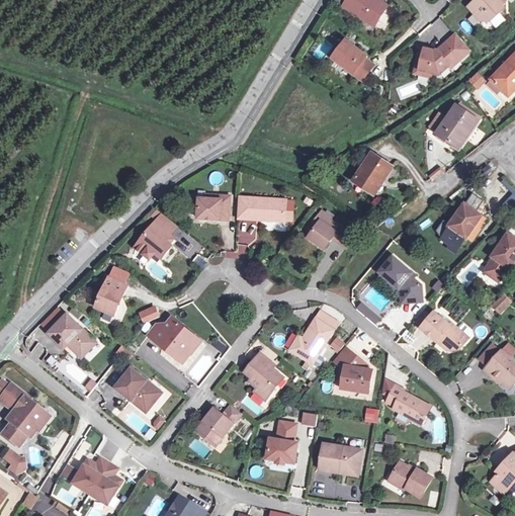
[(344,0),(341,5),(372,25),(387,4),(379,0),(344,0)]
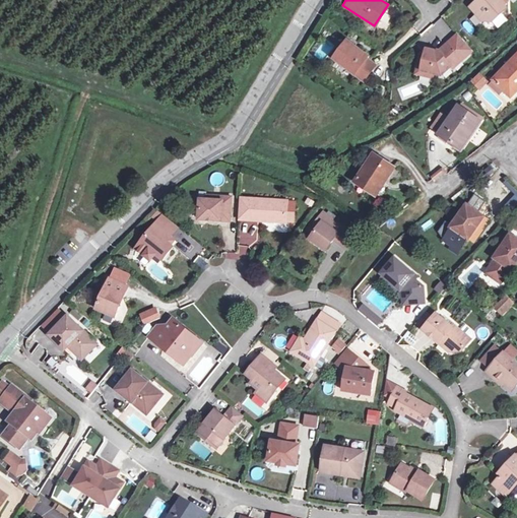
[(474,0),(468,5),(481,19),(490,20),(505,7),(498,0),(474,0)]
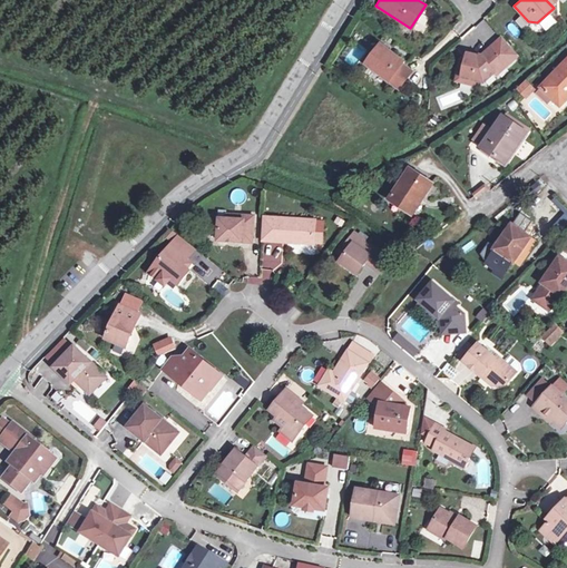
[(511,47),(500,36),(479,55),(467,52),(465,59),(461,76),(476,79),(484,80),(494,71),(496,72),(509,61),(502,55),(511,47)]
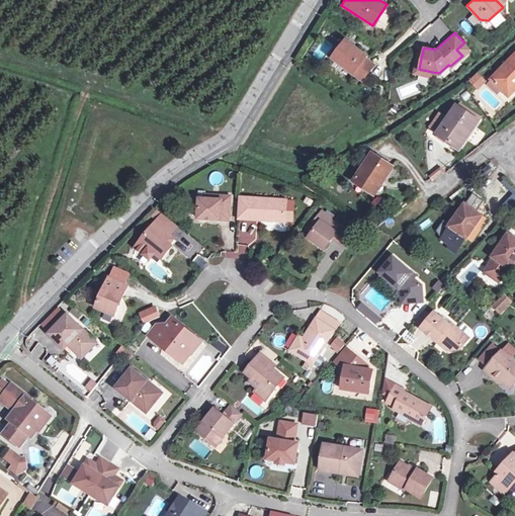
[(344,38),(331,57),(361,79),(372,64),(364,57),(365,55),(344,38)]
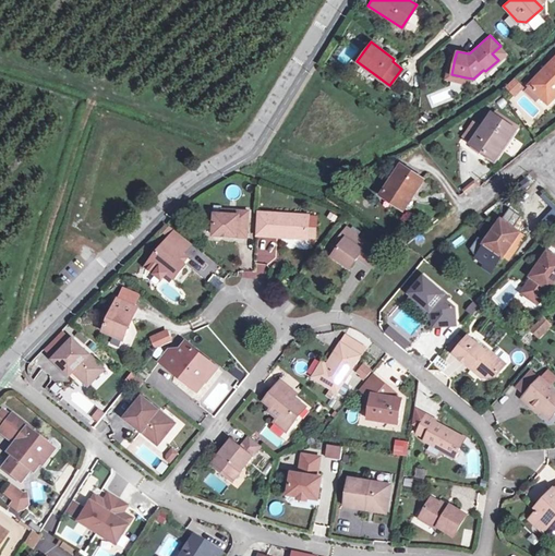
[(554,55),(527,83),(528,84),(538,94),(545,101),(554,91),(554,55)]
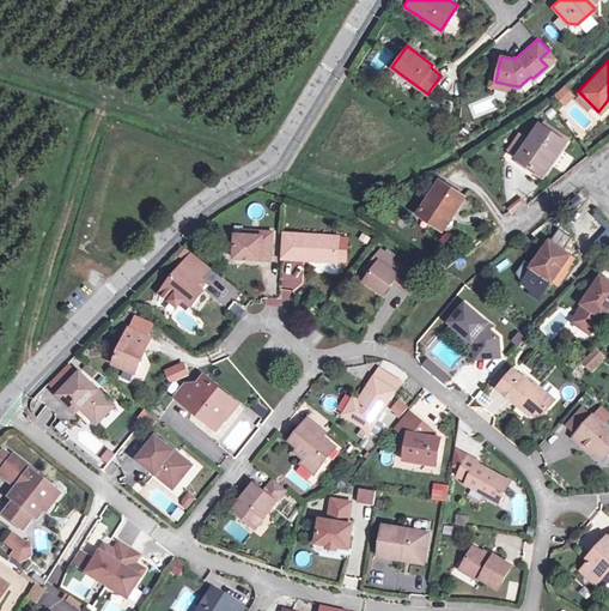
[(495,82),(499,64),(493,62),(488,85),(510,91),(511,85),(495,82)]
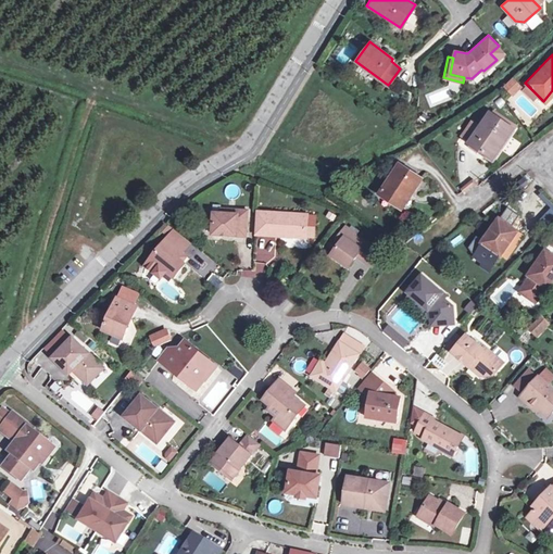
[(511,77),(502,85),(510,92),(517,85),(511,77)]
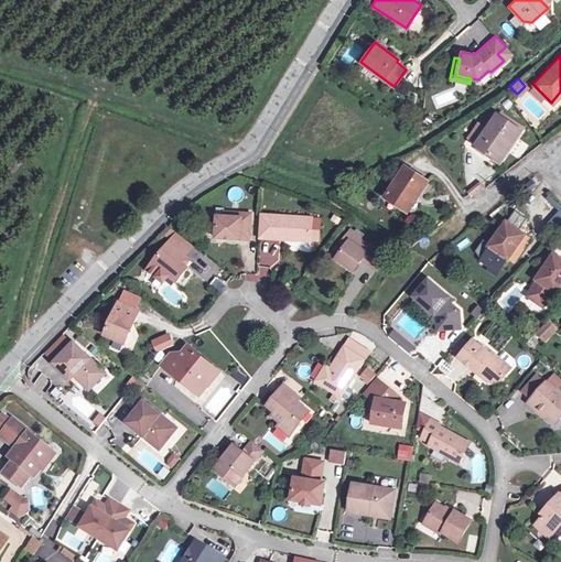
[(533,85),(528,90),(539,99),(543,95),(533,85)]
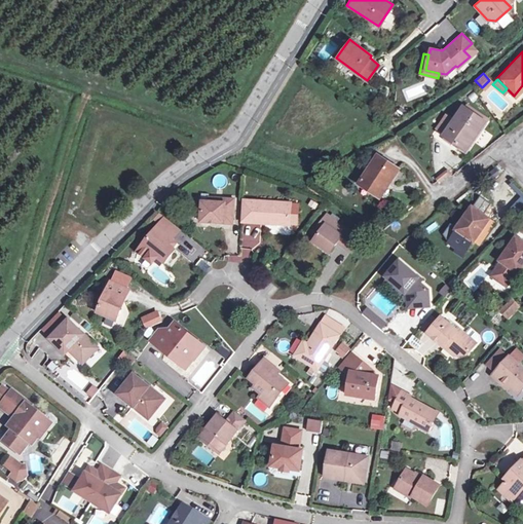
[(482,120),(459,105),(450,118),(443,113),(434,126),(442,132),(441,133),(462,148),(482,120)]
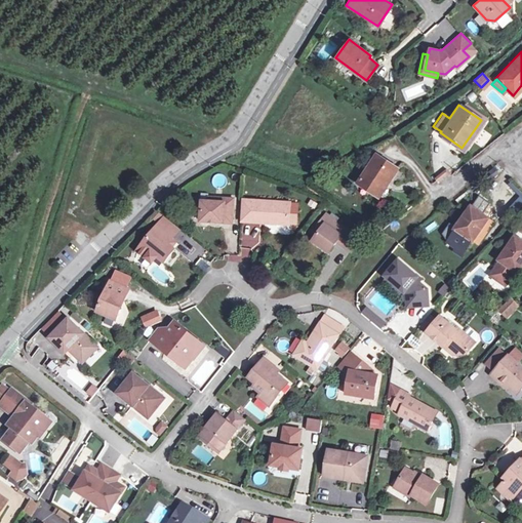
[(356,182),(374,195),(385,180),(387,182),(396,167),(374,153),(356,182)]
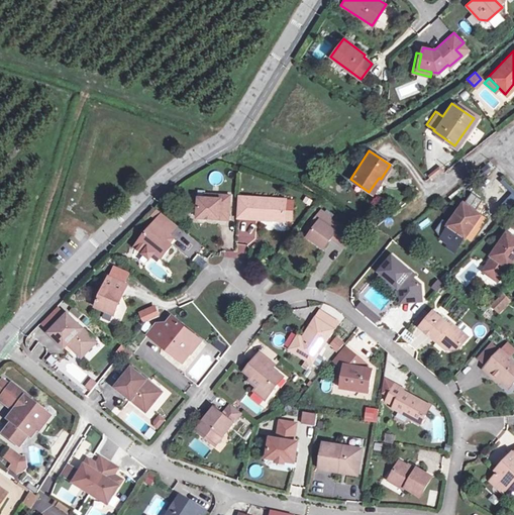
[(438,164),(424,171),(427,177),(441,170),(438,164)]
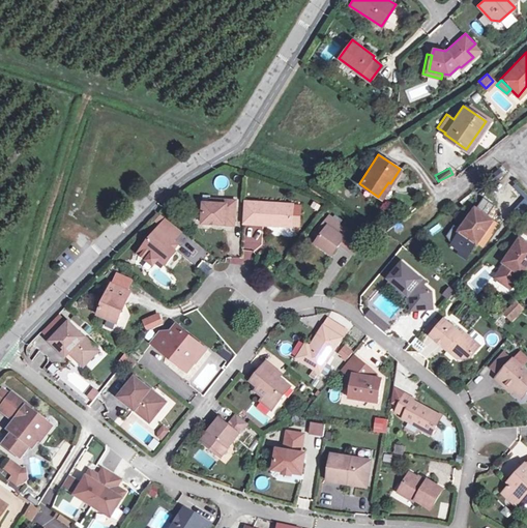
[(388,182),(378,197),(381,198),(390,183),(388,182)]
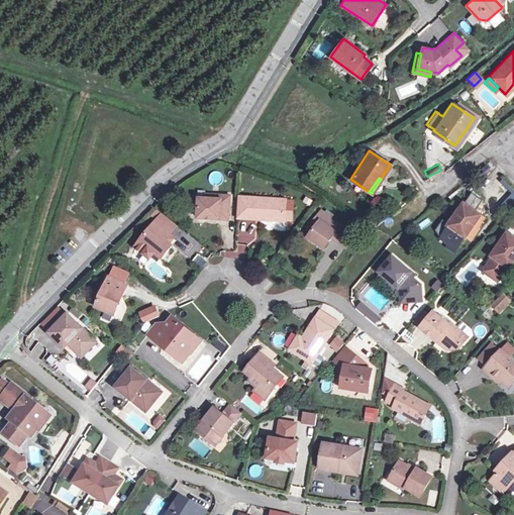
[(440,218),(433,228),(438,236),(447,242),(455,244),(461,235),(463,236),(479,213),(473,209),(481,198),(470,191),(461,202),(461,201),(446,222),(440,218)]
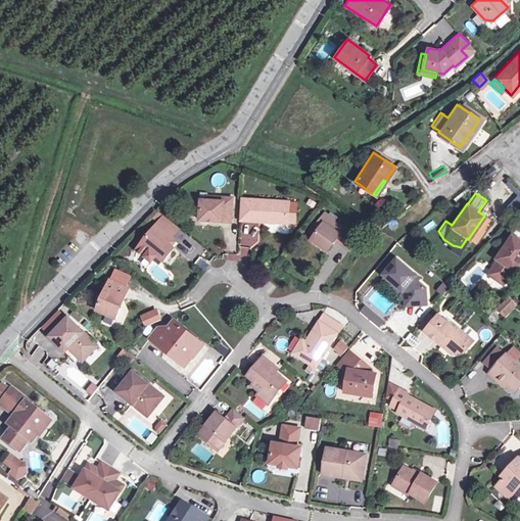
[(197,219),(221,220),(221,217),(229,217),(230,196),(205,195),(205,198),(194,198),(193,206),(198,207),(197,219)]
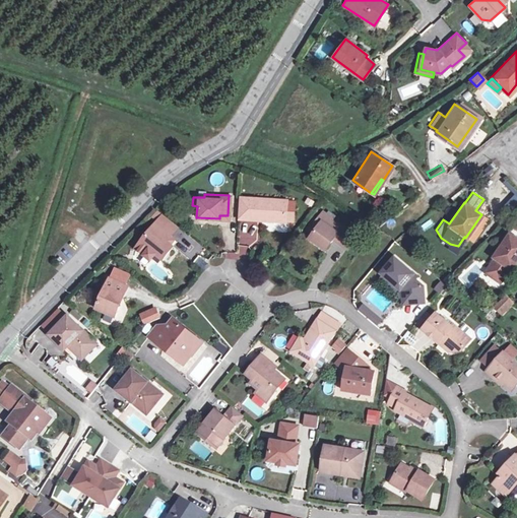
[(250,203),(237,202),(236,217),(284,220),(285,199),(250,197),(250,203)]
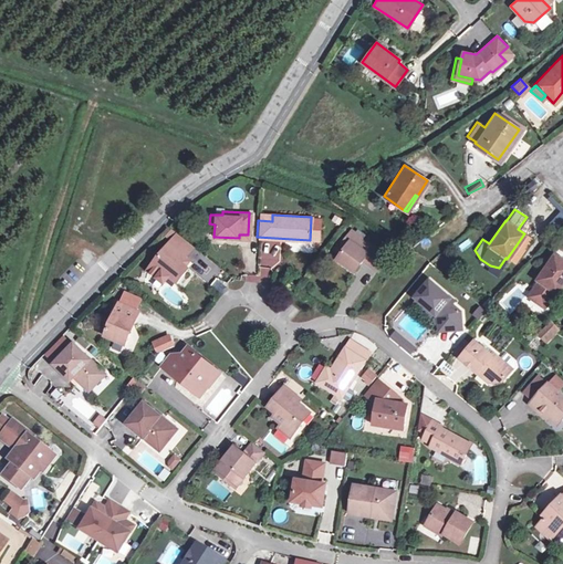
[(347,240),(342,248),(335,258),(352,270),(361,257),(369,263),(377,253),(378,250),(350,229),(343,237),(347,240)]
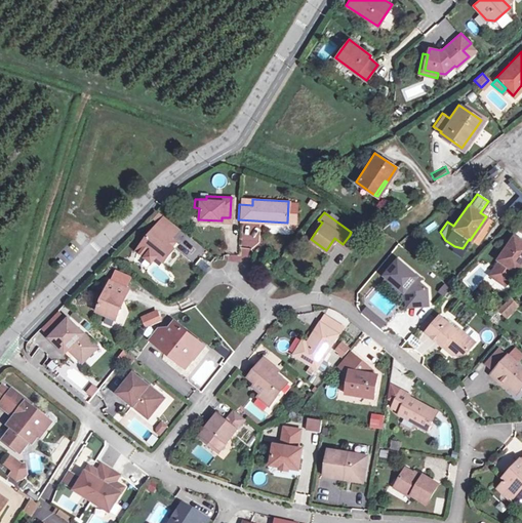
[(135,248),(144,256),(149,250),(155,254),(161,260),(172,247),(170,245),(165,241),(169,237),(177,227),(162,215),(135,248)]
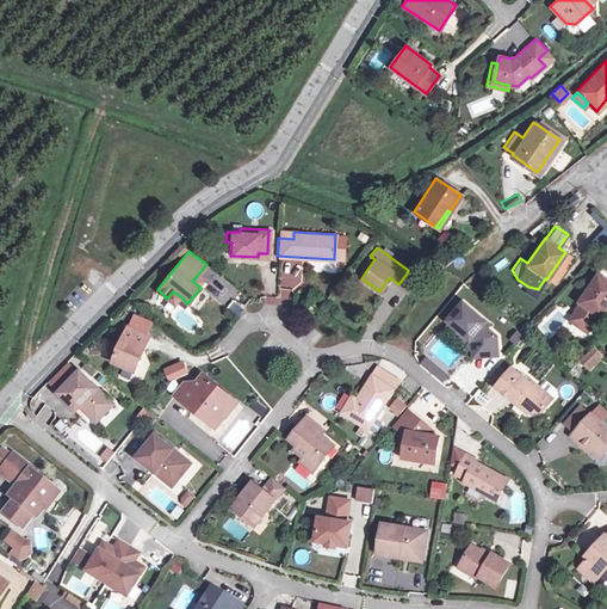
[(365,264),(369,268),(375,259),(370,256),(365,264)]
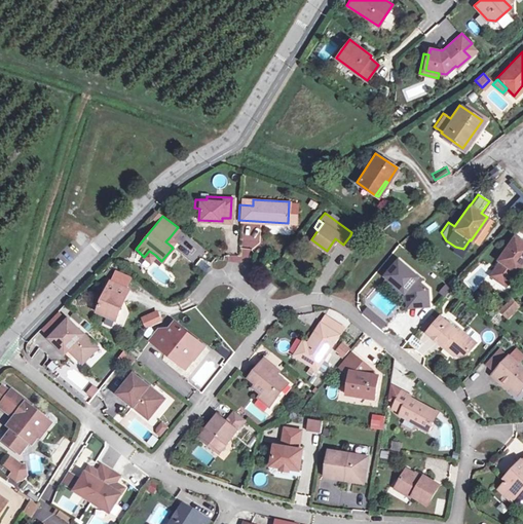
[(350,235),(343,245),(342,245),(348,249),(356,239),(350,235)]
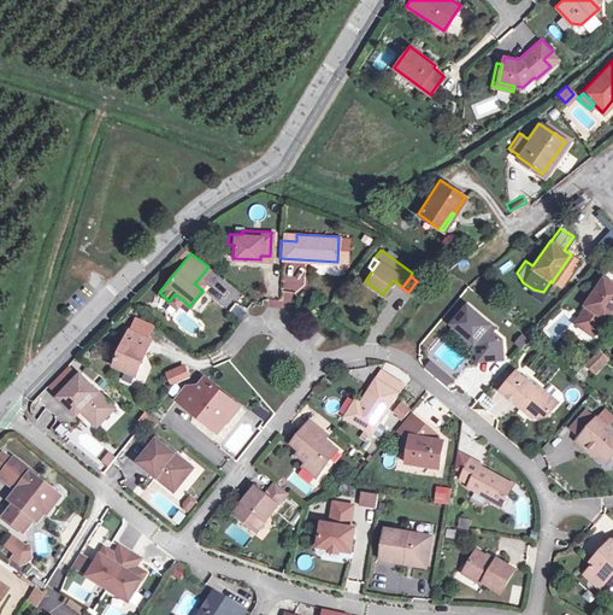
[(612,304),(612,283),(602,276),(583,304),(585,305),(576,318),(576,323),(588,332),(593,331),(602,317),(603,317),(612,304)]
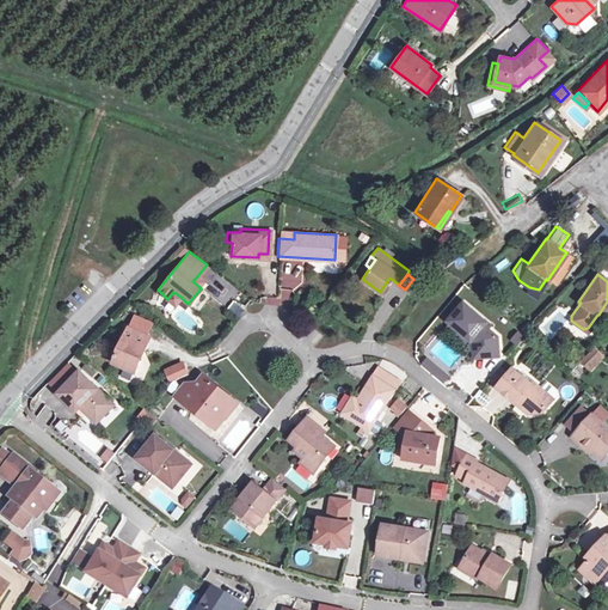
[(539,290),(529,287),(523,294),(532,300),(539,290)]
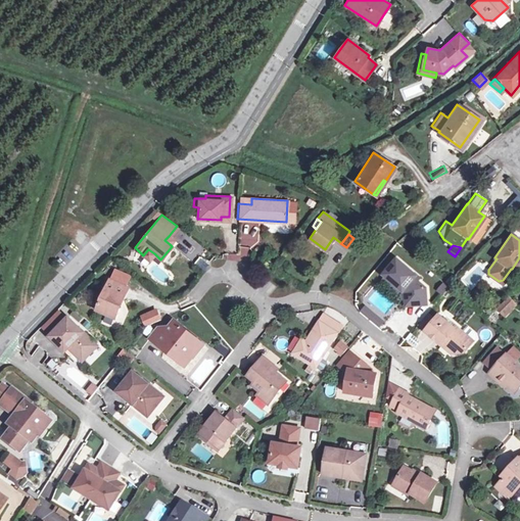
[(148,249),(143,255),(149,259),(154,253),(148,249)]
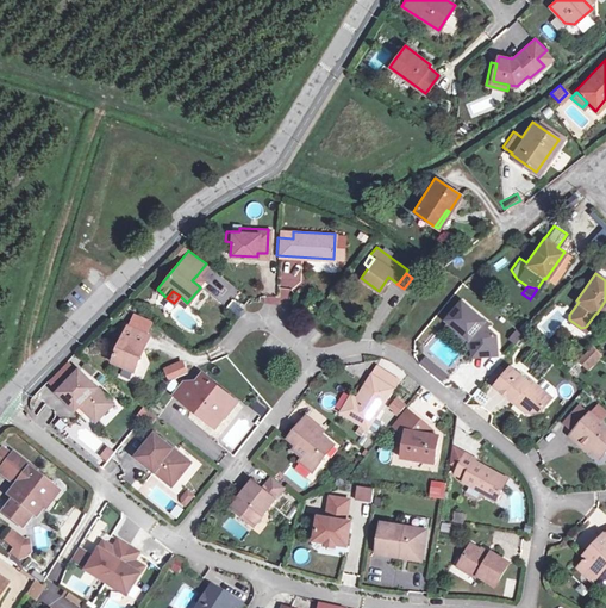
[(460,301),(444,318),(469,340),(470,351),(481,351),(482,354),(494,353),(493,334),(483,326),(480,323),(482,320),(460,301)]
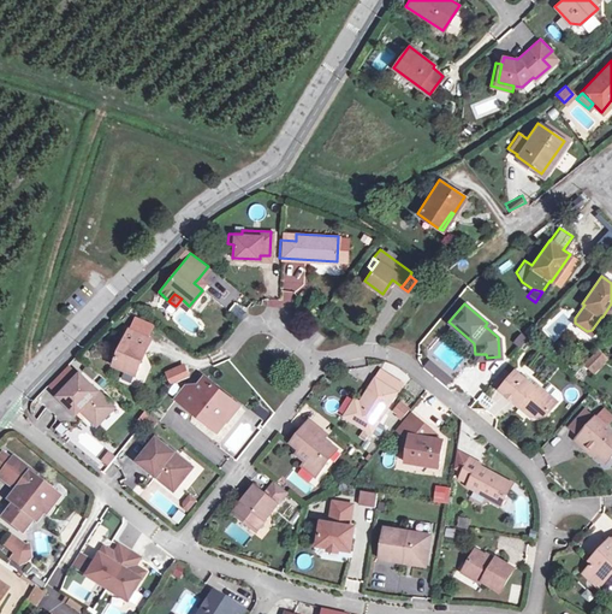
[(138,361),(136,356),(146,335),(126,326),(111,362),(132,372),(138,361)]
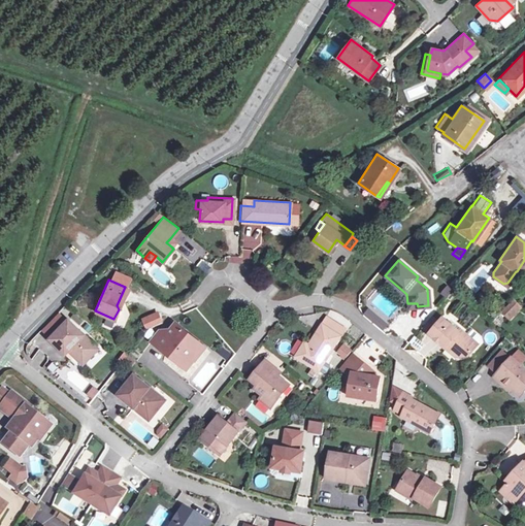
[(446,283),(437,290),(443,296),(451,290),(446,283)]
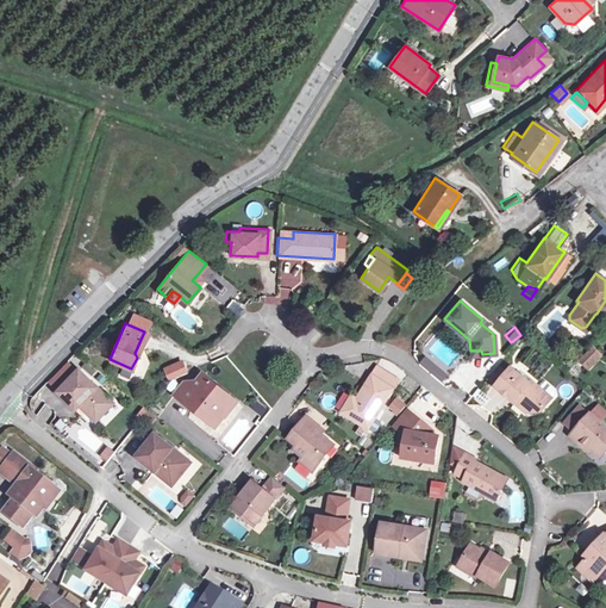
[(582,366),(597,352),(589,345),(575,359),(582,366)]
